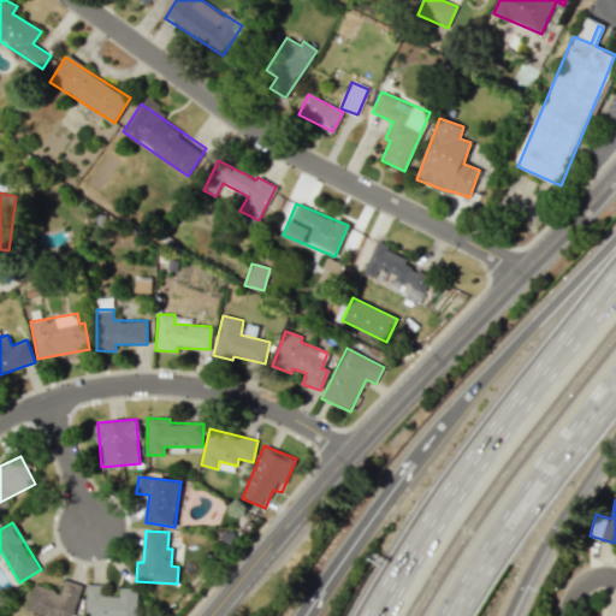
[(72,615),(82,585),(65,580),(61,592),(34,584),(27,611),(43,615),(72,615)]
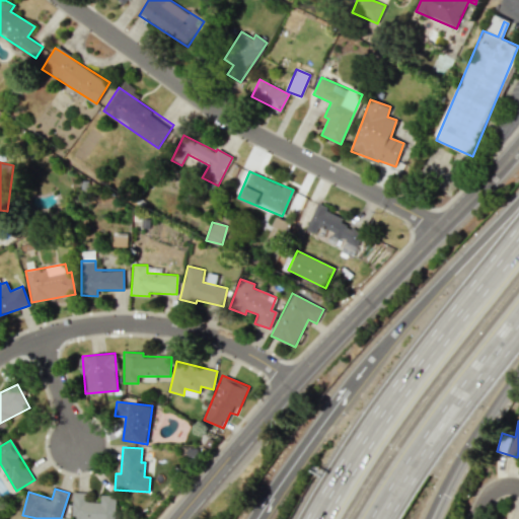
[(122,518),(123,518),(116,517),(117,496),(100,496),(100,502),(87,502),(87,493),(73,493),(72,518),(122,518)]
